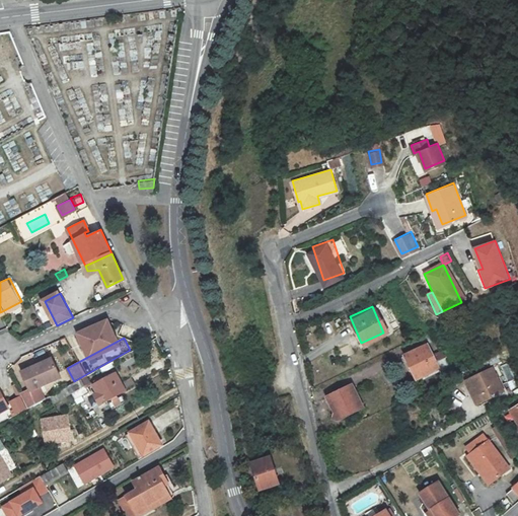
[(434,357),(426,340),(398,351),(411,376),(437,364),(442,375),(453,371),(444,352),(434,357)]
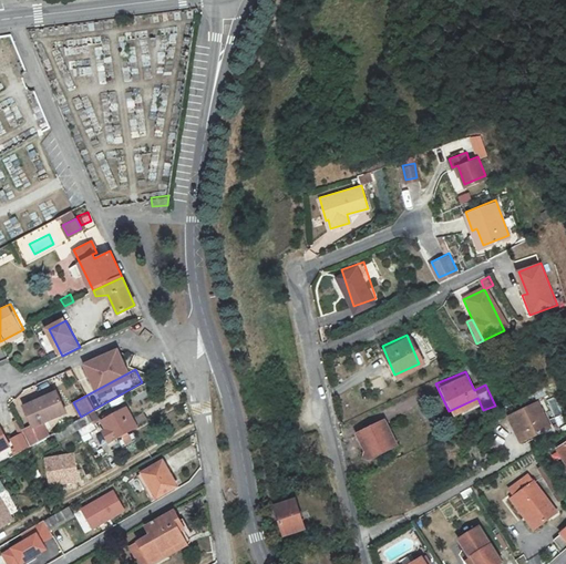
[(58,389),(26,403),(34,422),(67,408),(58,389)]
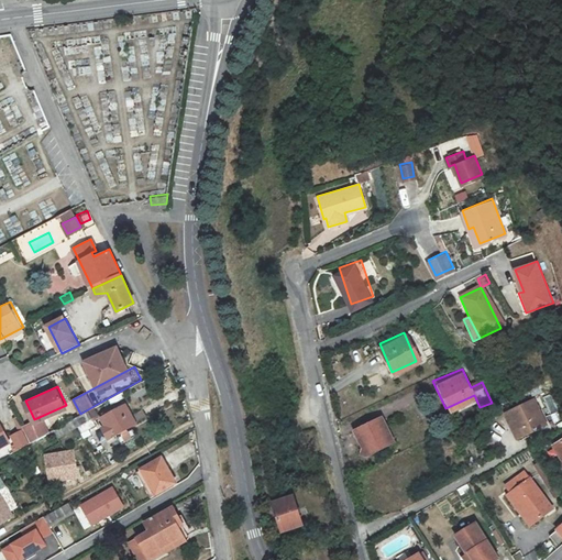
[(537,440),(550,432),(532,395),(507,406),(517,428),(526,425),(528,430),(532,429),(537,440)]
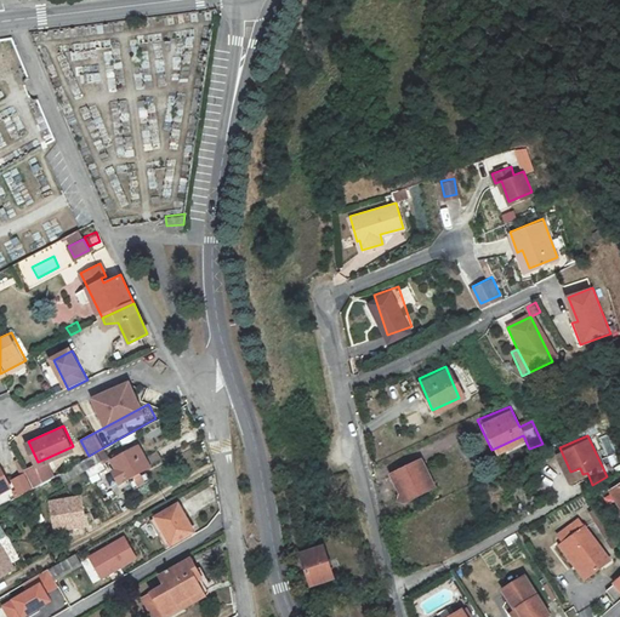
[(137,444),(112,457),(117,467),(113,469),(118,480),(148,464),(137,444)]
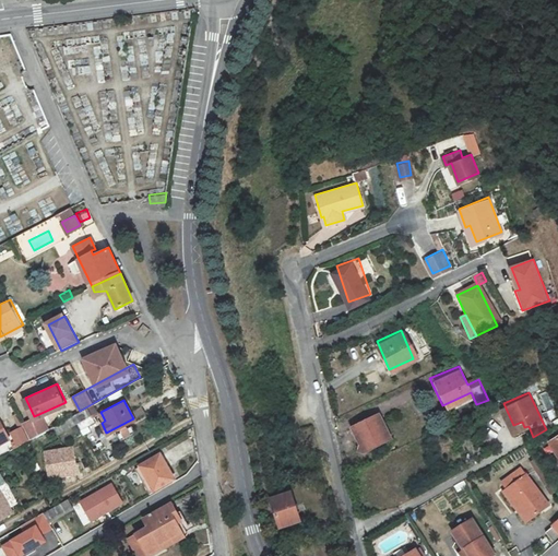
[(95,410),(93,403),(80,411),(51,426),(55,432),(76,421),(80,427),(94,421),(90,412),(95,410)]
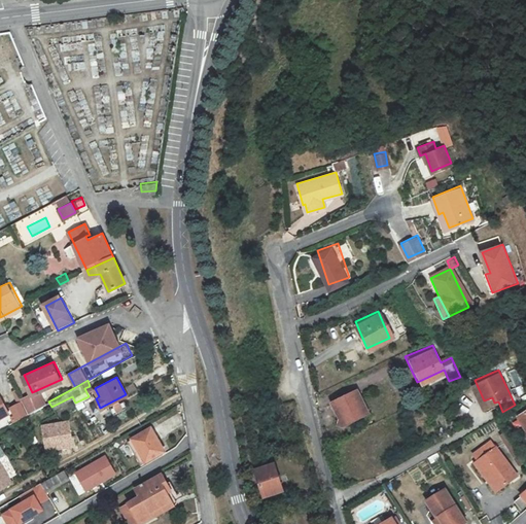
[(362,422),(347,387),(320,399),(326,415),(325,417),(325,419),(327,422),(330,423),(337,434),(362,422)]
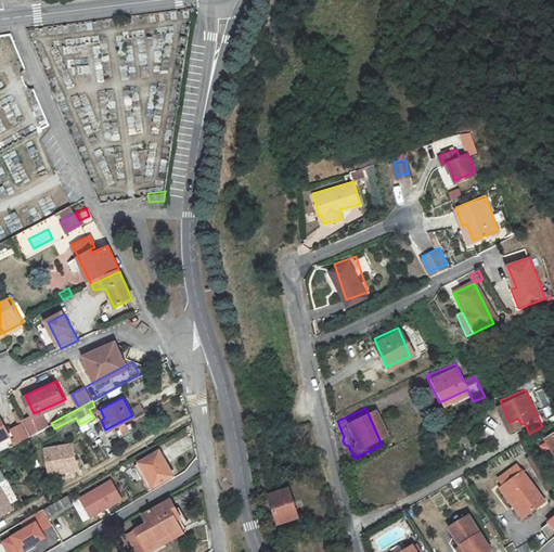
[(40,428),(34,418),(27,421),(34,433),(40,428)]
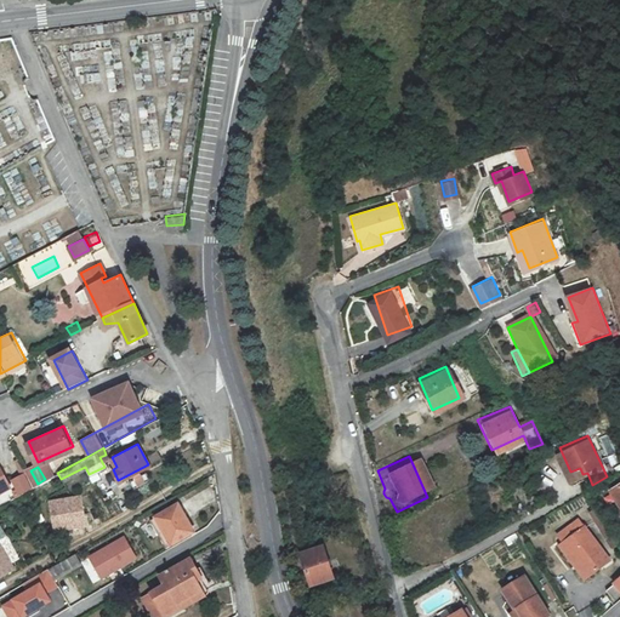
[(34,486),(26,473),(16,479),(23,491),(34,486)]
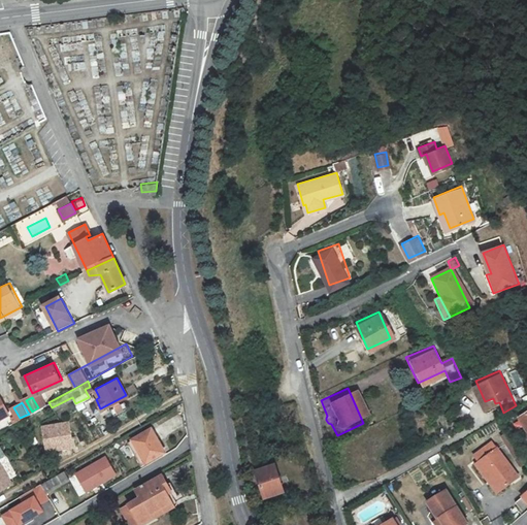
[(526,412),(517,418),(523,429),(526,427),(526,428),(526,412)]
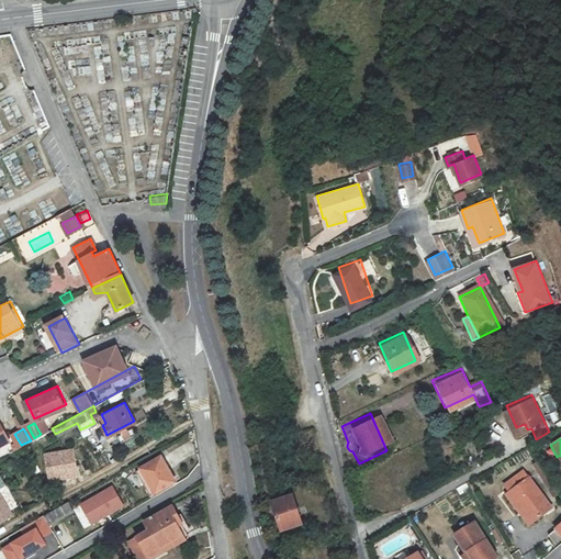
[(71,448),(44,453),(48,480),(76,476),(71,448)]
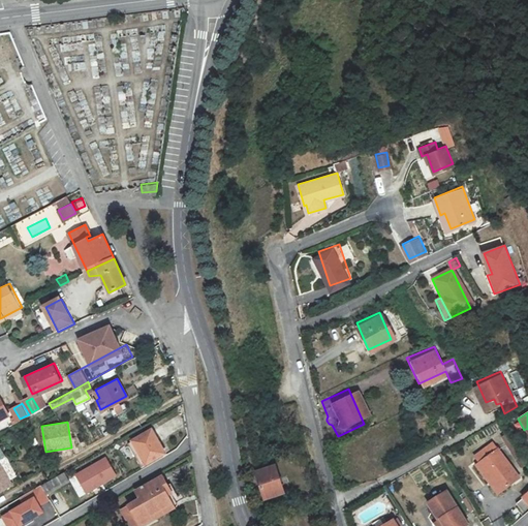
[(163,452),(150,428),(127,441),(140,464),(163,452)]
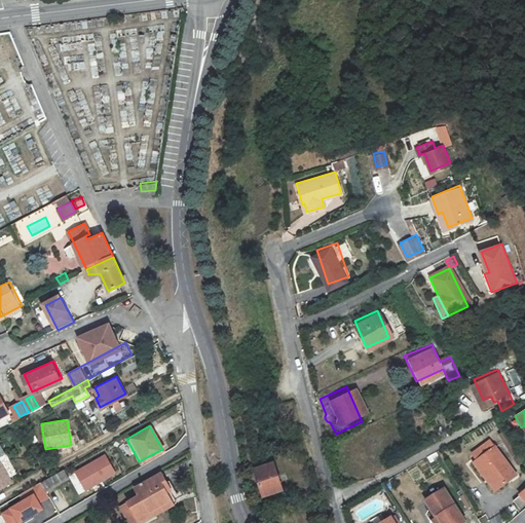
[(476,464),(495,494),(519,478),(493,438),(473,451),(479,461),(476,464)]
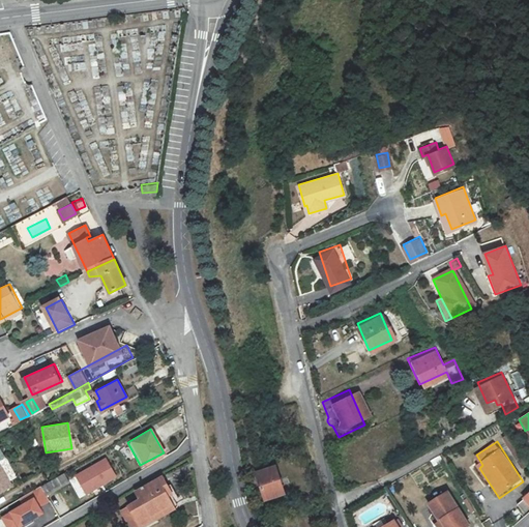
[(528,469),(528,466),(522,455),(517,457),(525,471),(528,469)]
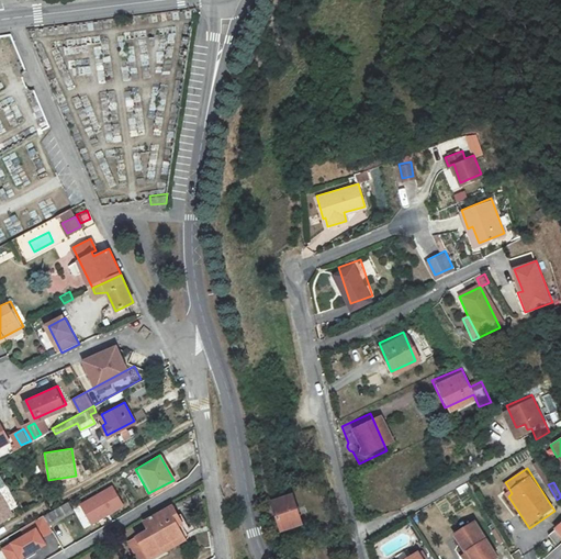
[(71,505),(83,526),(123,504),(111,483),(71,505)]
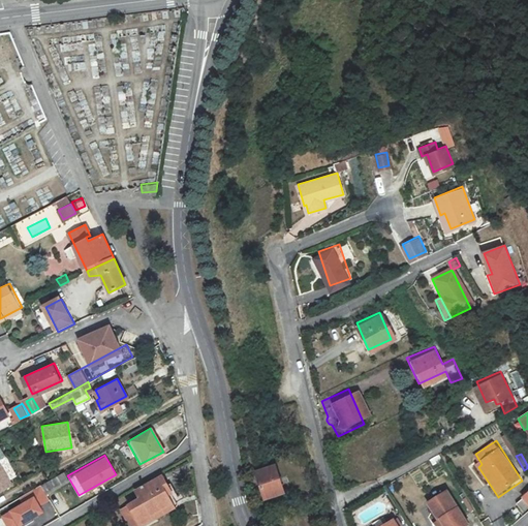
[(274,460),(255,465),(264,492),(282,487),(274,460)]
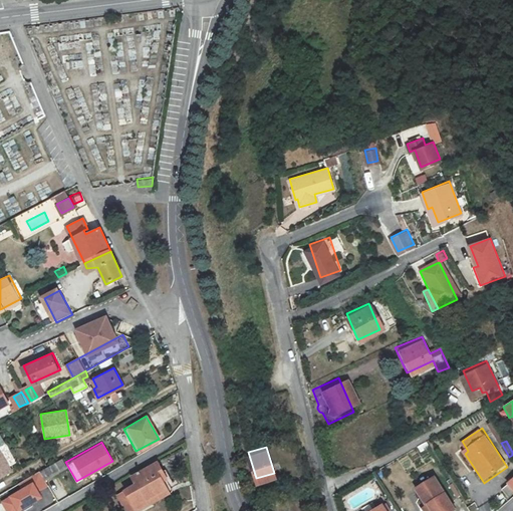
[(0,476),(11,470),(0,450),(0,476)]
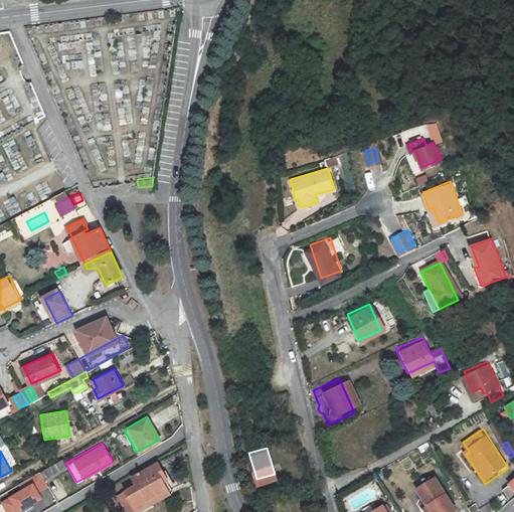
[(71,475),(61,459),(39,472),(49,488),(71,475)]
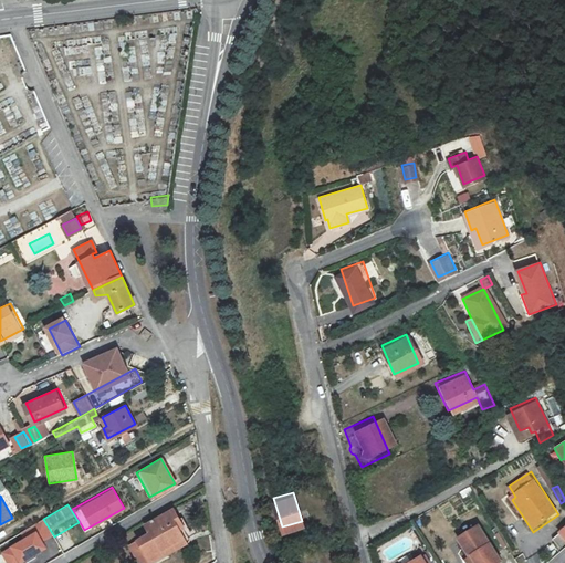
[(142,538),(129,544),(139,562),(148,562),(163,555),(160,552),(187,537),(173,510),(145,525),(149,533),(142,538)]
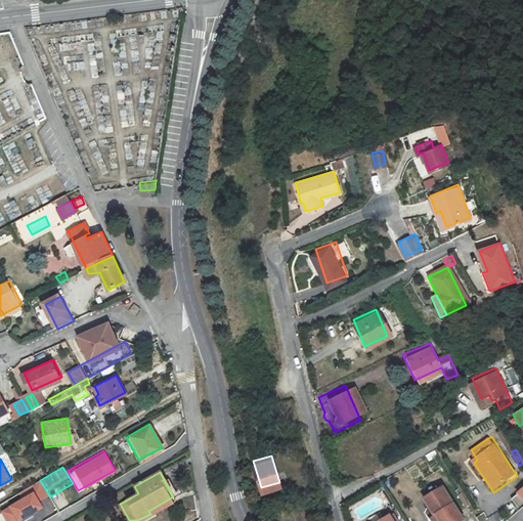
[(438,486),(421,497),(431,516),(429,518),(430,520),(455,520),(458,520),(438,486)]
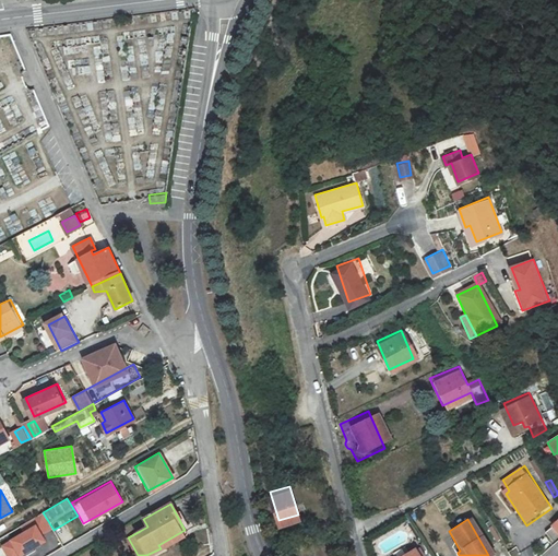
[(557,544),(557,527),(546,536),(555,547),(557,544)]
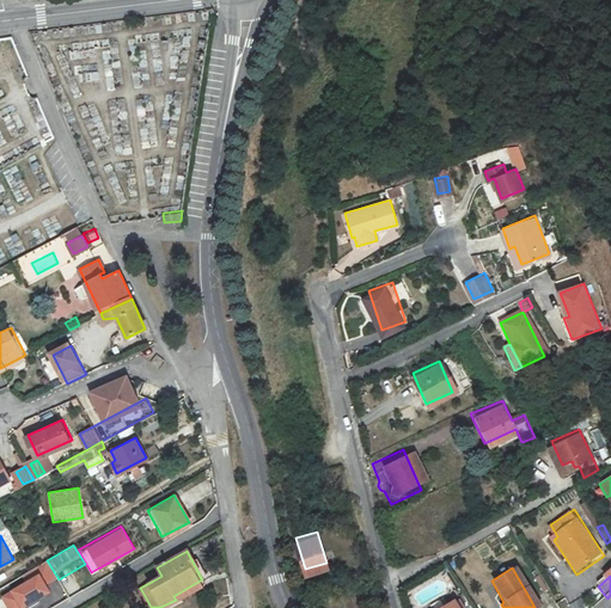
[(462,607),(456,597),(437,607),(462,607)]
